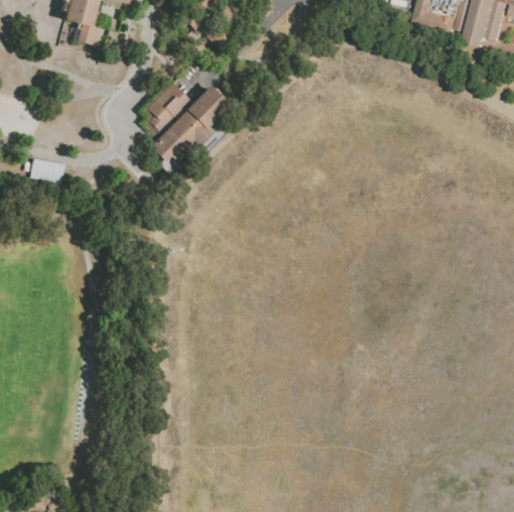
[(133,0),(132,5),(113,0),(100,0),(97,12),(101,12),(98,24),(104,25),(99,46),(81,41),(83,29),(80,29),(81,24),(67,19),(71,0),(133,0)]
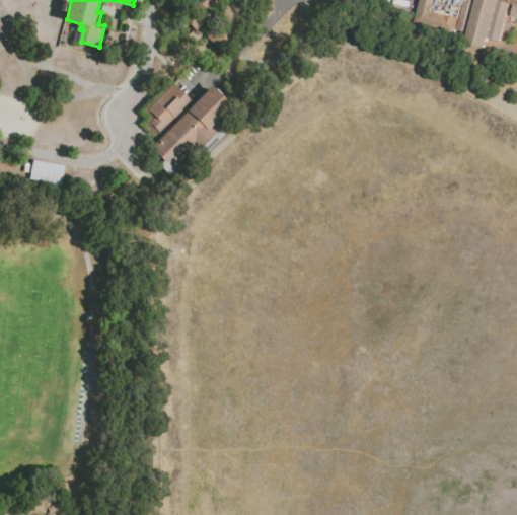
[(212,0),(205,7),(210,14),(196,27),(195,25),(191,28),(181,19),(201,2),(199,0),(212,0)]
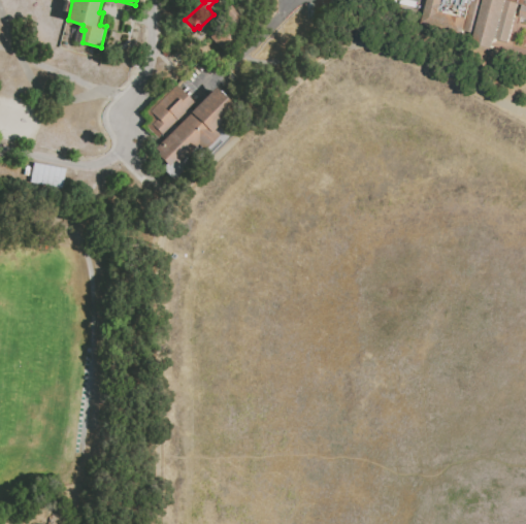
[(417,23),(423,0),(525,0),(525,14),(516,12),(507,45),(417,23)]
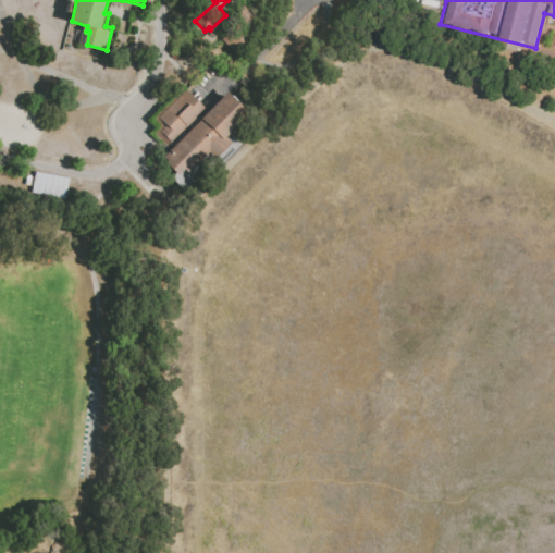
[(238,53),(224,39),(238,25),(233,19),(250,1),(262,13),(251,25),(254,27),(249,31),(254,35),(242,46),(244,48),(238,53)]
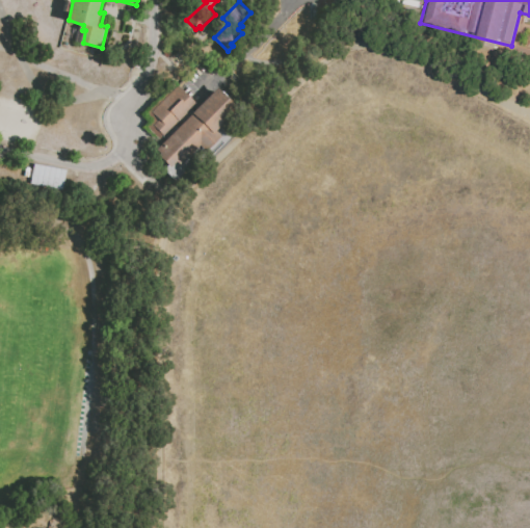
[(158,150),(164,141),(159,136),(156,139),(144,128),(150,123),(144,116),(178,84),(197,104),(192,110),(193,112),(217,88),(238,109),(216,130),(221,136),(208,151),(202,143),(181,165),(178,161),(171,167),(159,156),(161,154),(158,150)]
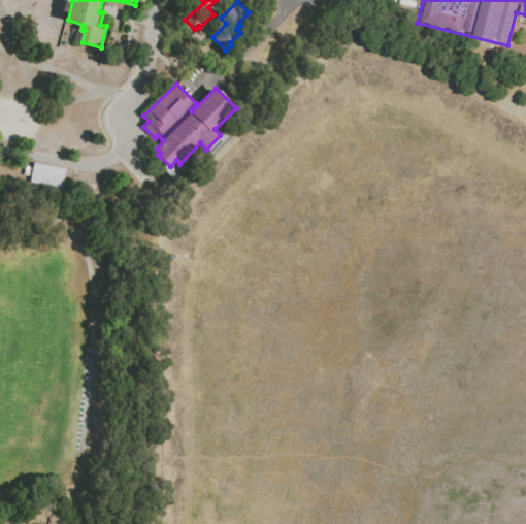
[(31,181),(63,183),(65,163),(33,161),(31,181)]
